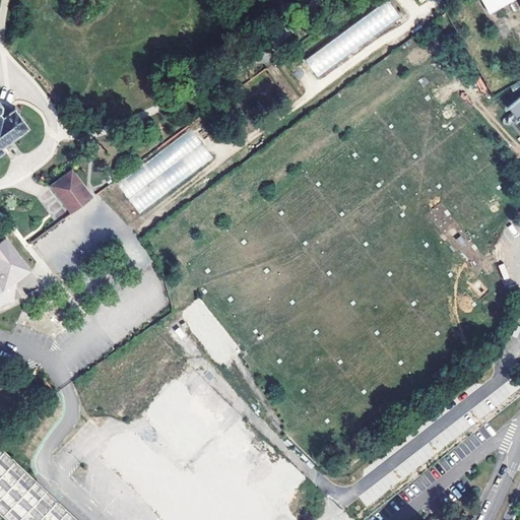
[(387,0),(385,0),(306,60),(318,77),(399,16),(387,0)]
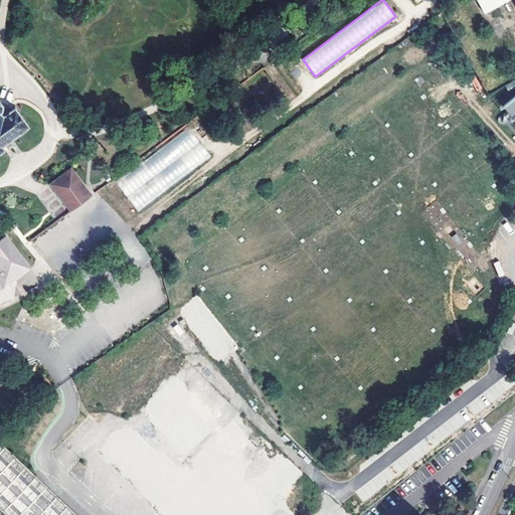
[(444,0),(438,4),(443,12),(451,7),(446,0),(444,0)]
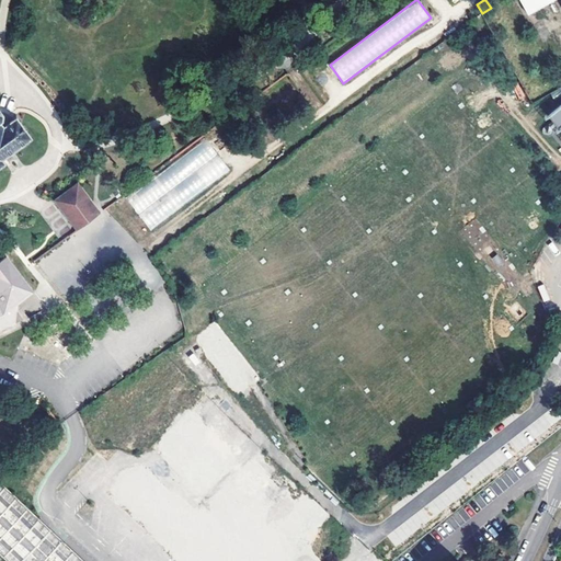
[(560,0),(519,0),(527,12),(549,0),(560,0)]
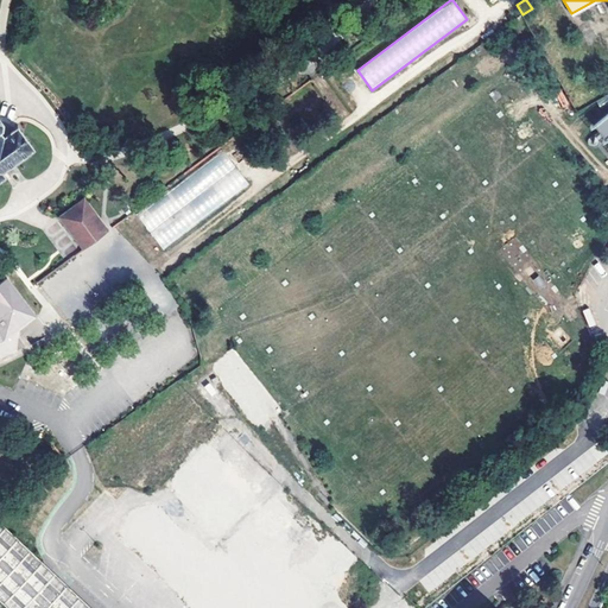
[(0,183),(2,182),(7,177),(6,175),(5,173),(7,171),(10,169),(16,165),(17,164),(18,164),(20,162),(29,156),(29,154),(38,149),(32,140),(31,139),(27,134),(21,126),(10,134),(8,134),(6,137),(4,134),(1,131),(5,128),(6,122),(0,114),(0,183)]
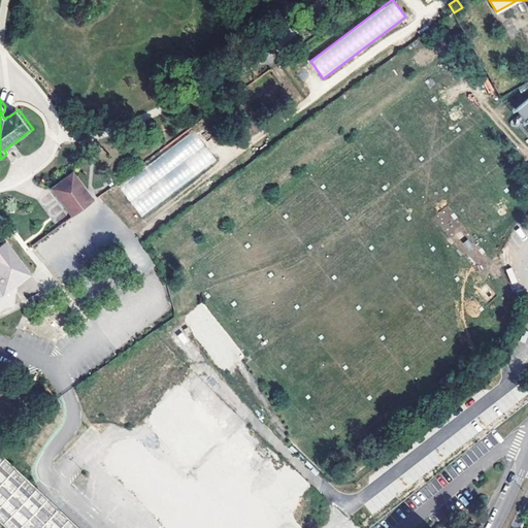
[(217,160),(194,131),(120,187),(141,216),(217,160)]
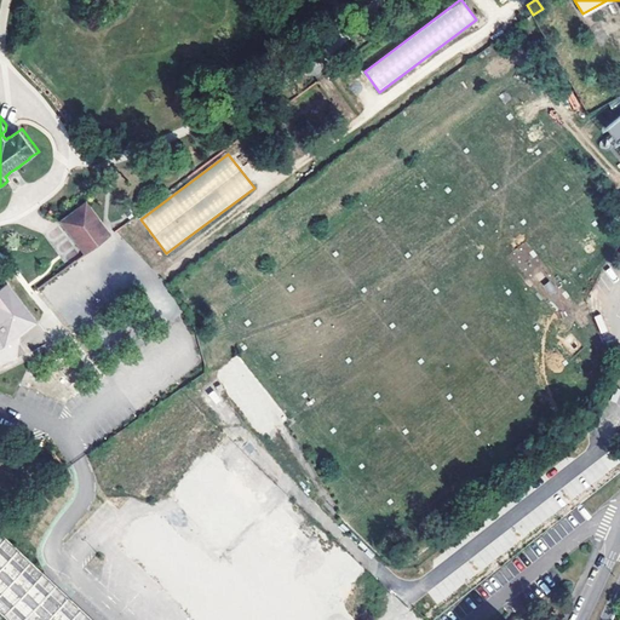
[(58,222),(84,256),(112,236),(107,230),(86,201),(58,222)]
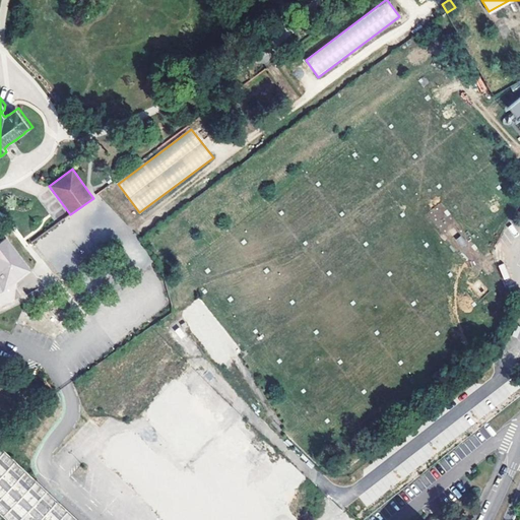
[(0,310),(8,306),(26,299),(21,290),(15,283),(17,282),(31,271),(18,253),(7,239),(0,243),(0,310)]
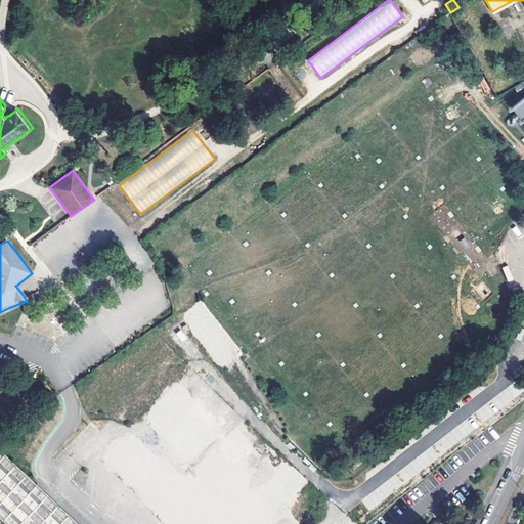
[(226,363),(243,350),(200,298),(184,311),(226,363)]
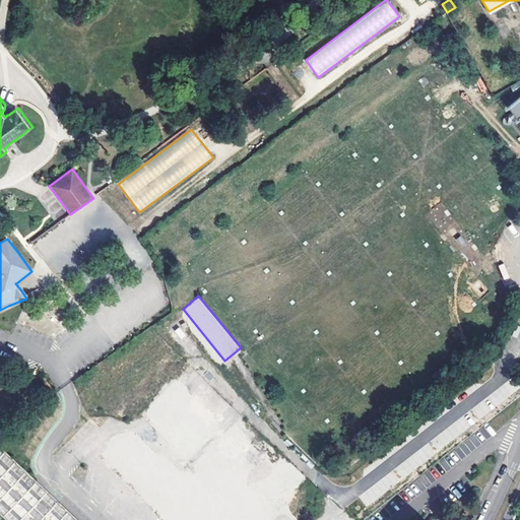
[(150,423),(186,454),(217,419),(174,381),(156,399),(165,406),(150,423)]
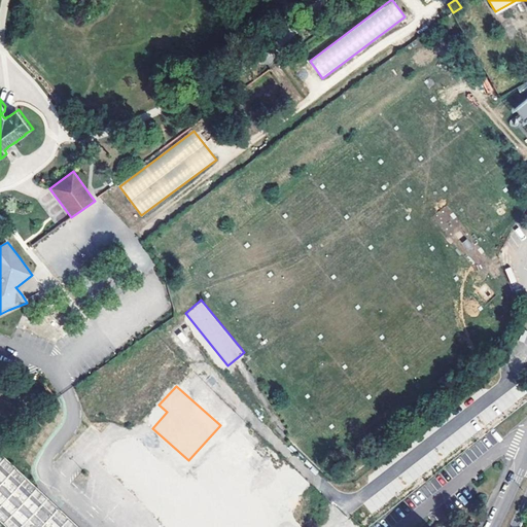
[(186,483),(133,434),(121,434),(121,455),(111,465),(177,526),(282,526),(282,477),(280,473),(279,464),(238,426),(186,483)]
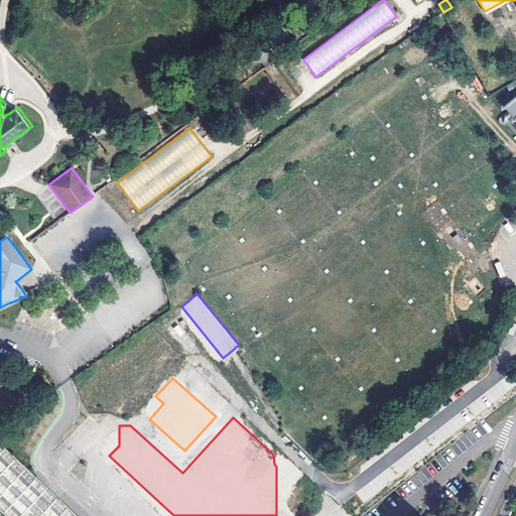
[(76,515),(0,443),(0,506),(10,515),(76,515)]
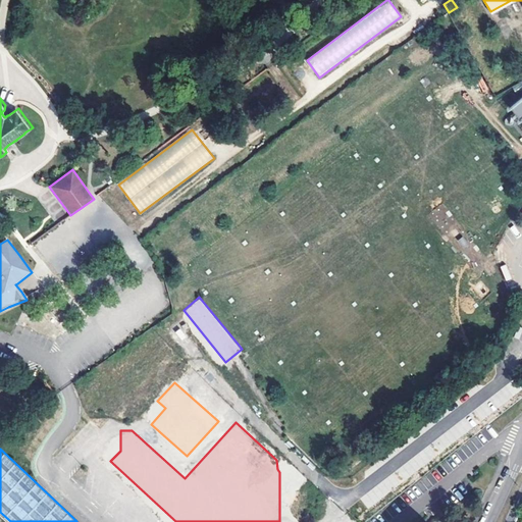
[(359,521),(348,512),(337,521),(359,521)]
